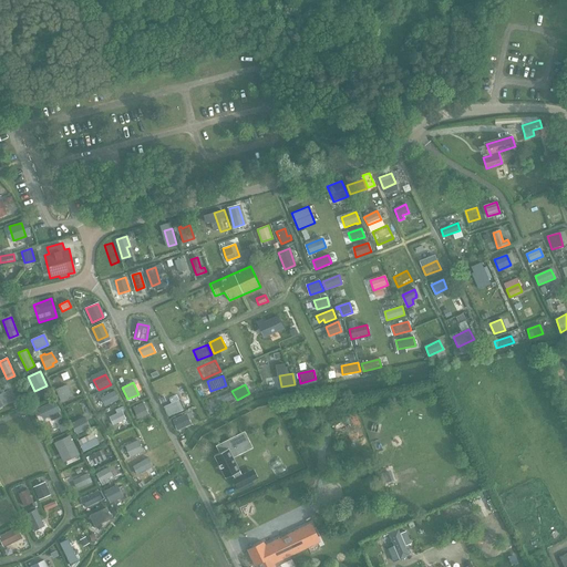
[(65,398),(71,395),(66,385),(55,390),(61,402),(66,399),(65,398)]
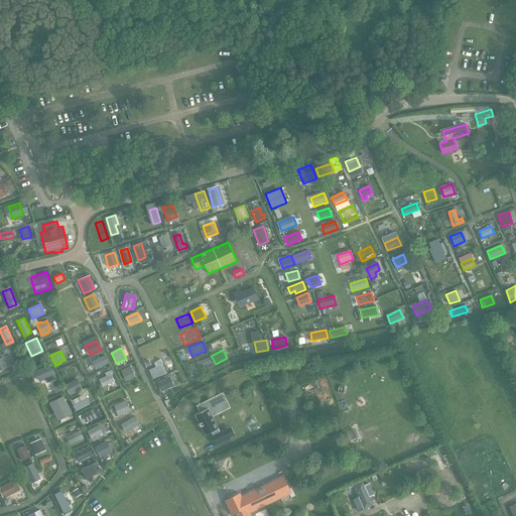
[(96,370),(108,363),(104,356),(92,363),(96,370)]
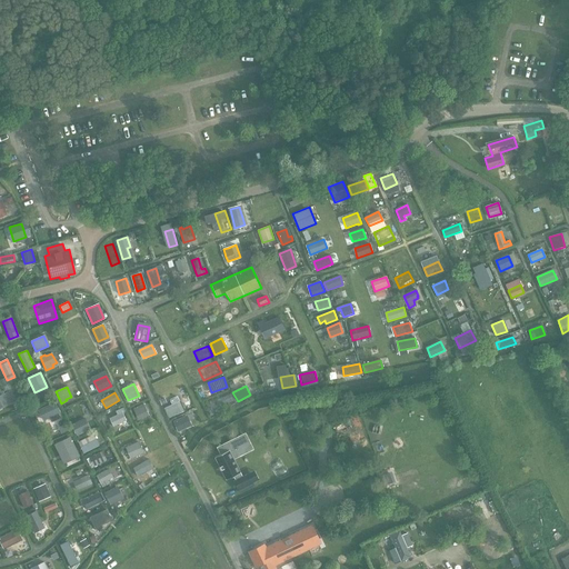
[(223,405),(233,400),(230,393),(220,398),(223,405)]
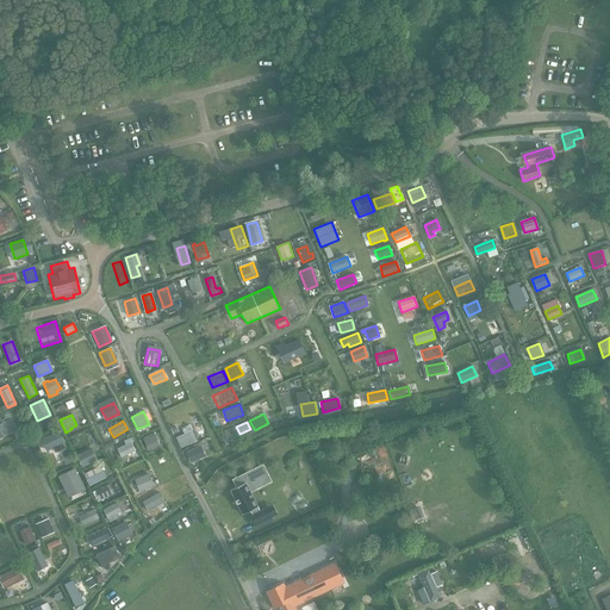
[(191,443),(197,440),(193,430),(180,436),(186,448),(192,446),(191,443)]
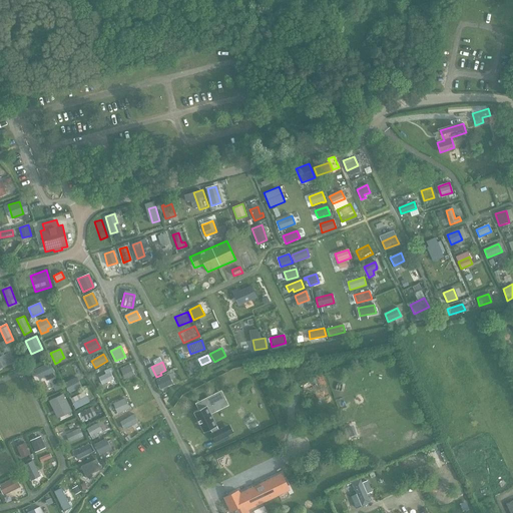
[(40,379),(54,372),(50,363),(35,370),(40,379)]
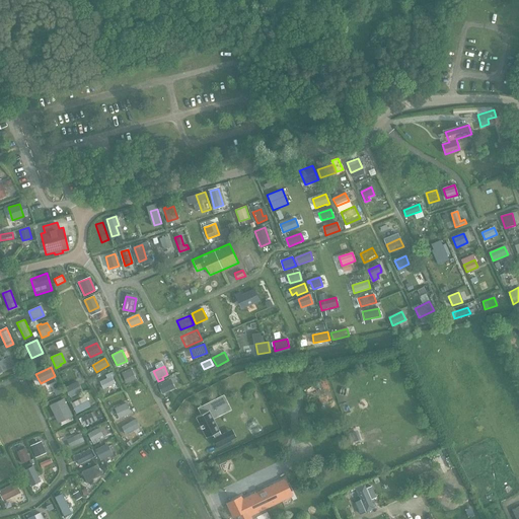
[(126,383),(135,378),(131,368),(122,373),(126,383)]
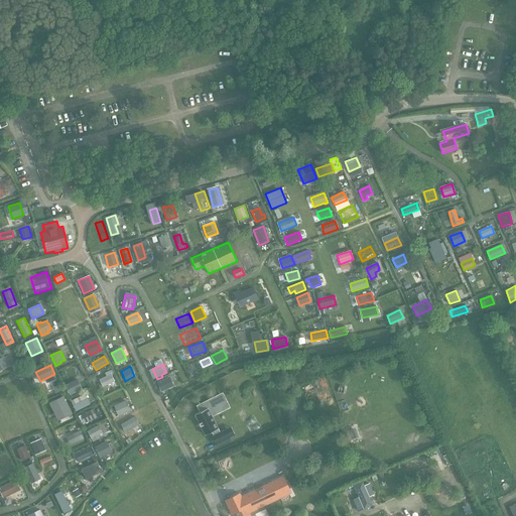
[(114,381),(110,371),(105,373),(107,376),(100,379),(103,387),(114,381)]
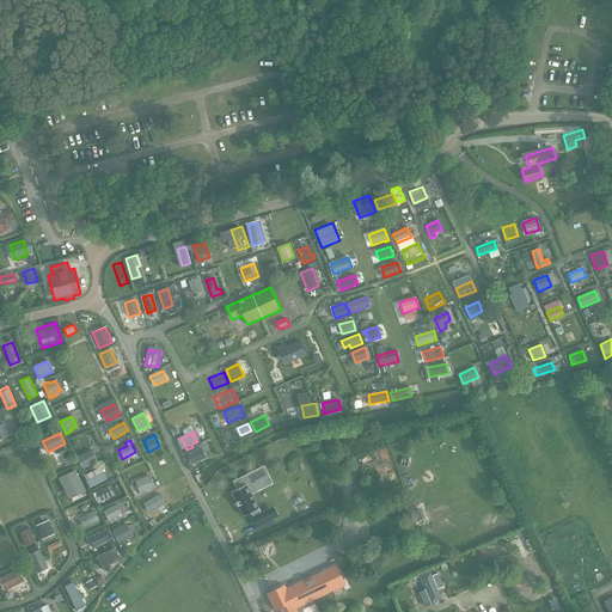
[(191,464),(204,458),(201,448),(187,453),(191,464)]
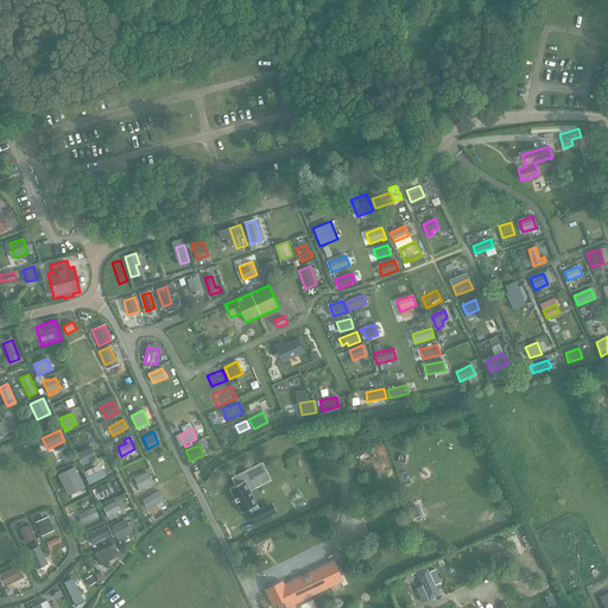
[(82,466),(95,458),(89,448),(76,454),(82,466)]
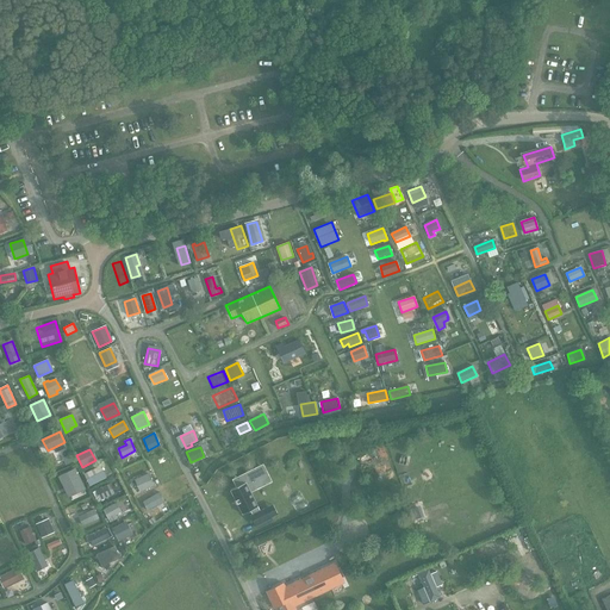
[(88,483),(104,475),(99,467),(85,474),(88,483)]
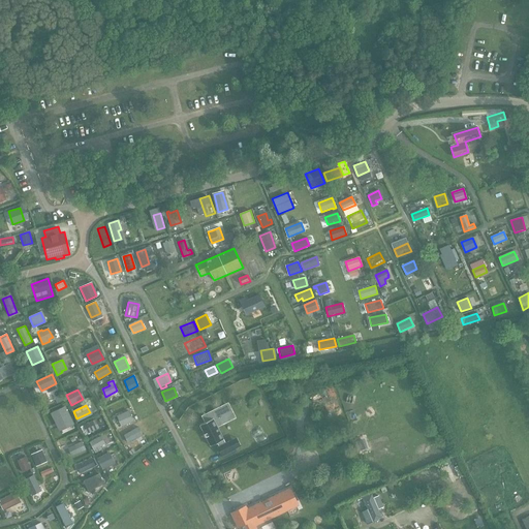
[(225,444),(214,422),(225,415),(221,407),(203,416),(206,423),(205,423),(200,425),(211,446),(218,442),(220,447),(225,444)]
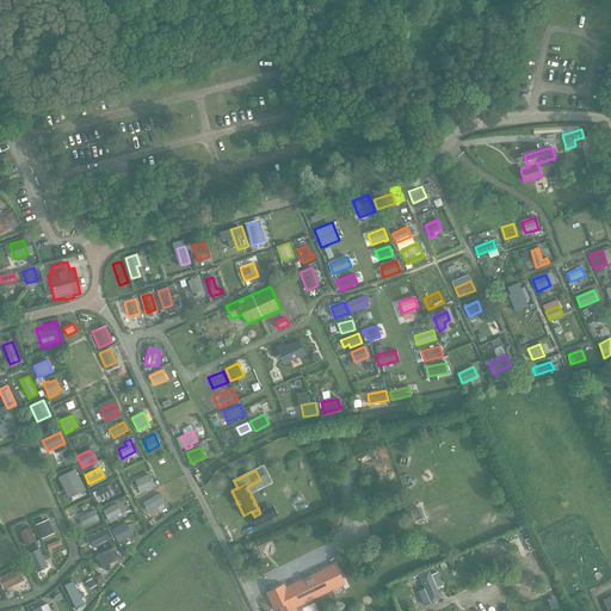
[(75,471),(60,479),(68,499),(85,491),(75,471)]
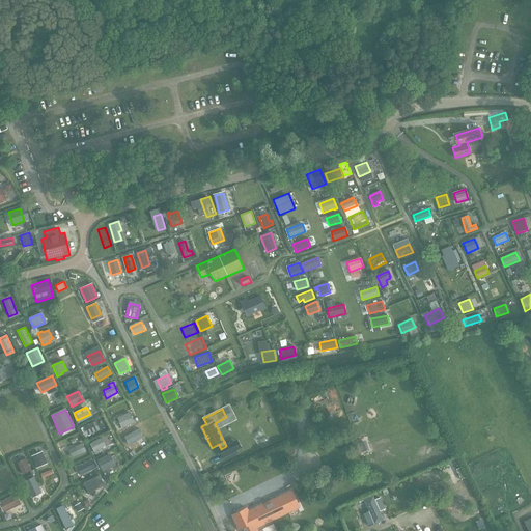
[(122,427),(134,422),(130,413),(118,418),(122,427)]
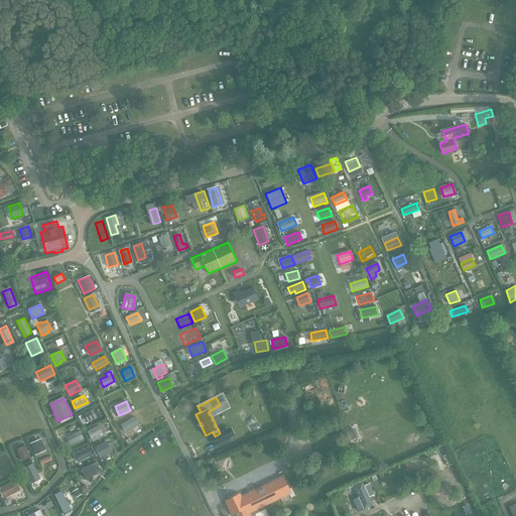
[(83,419),(85,422),(95,418),(92,410),(79,416),(81,420),(83,419)]
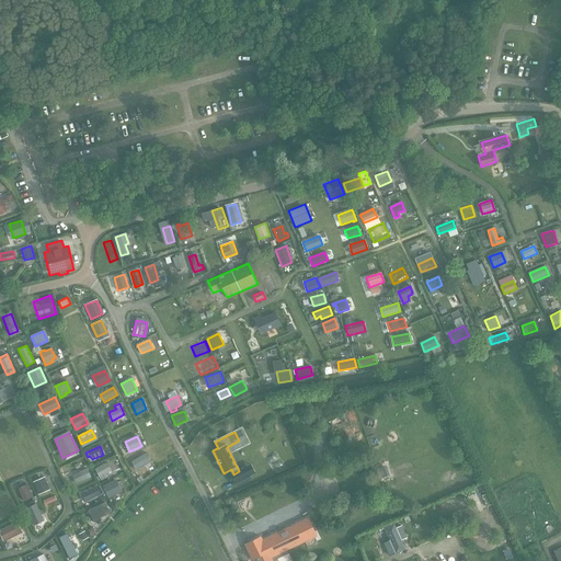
[(136,469),(150,460),(147,453),(132,461),(136,469)]
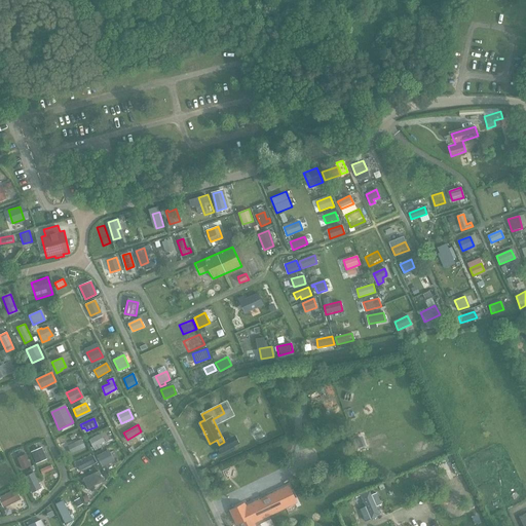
[(383,428),(373,431),(379,452),(389,449),(383,428)]
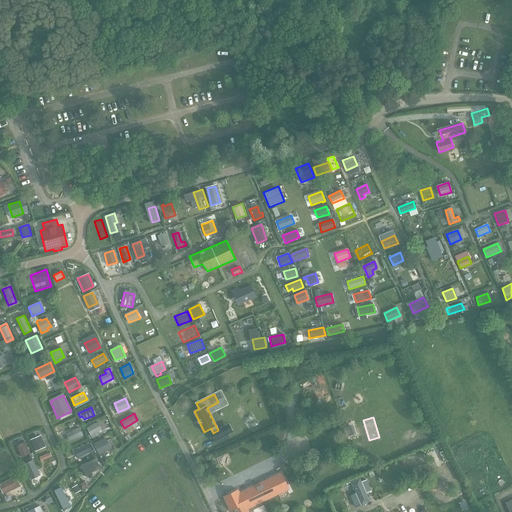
[(96,433),(102,430),(98,422),(87,428),(92,438),(97,435),(96,433)]
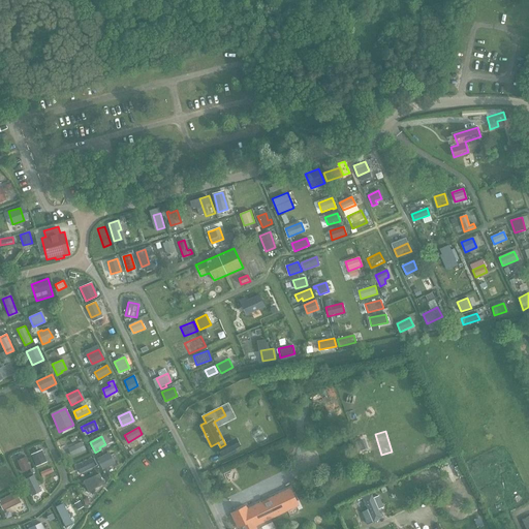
[(72,456),(85,449),(82,442),(68,448),(72,456)]
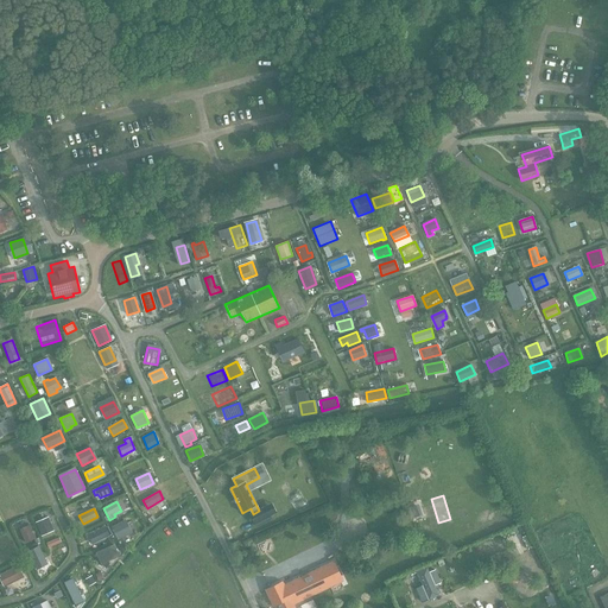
[(42,536),(54,530),(48,517),(36,523),(42,536)]
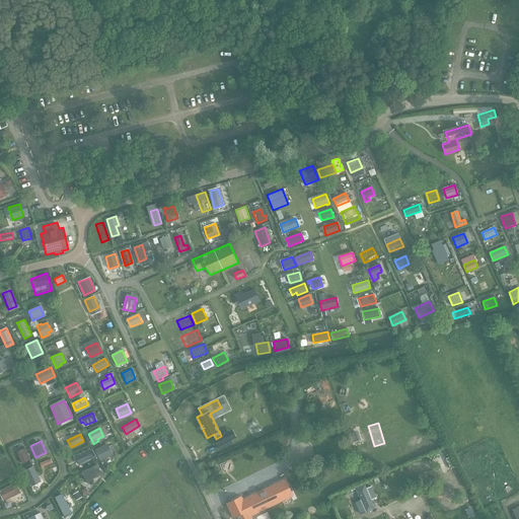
[(101,460),(112,454),(106,444),(95,449),(101,460)]
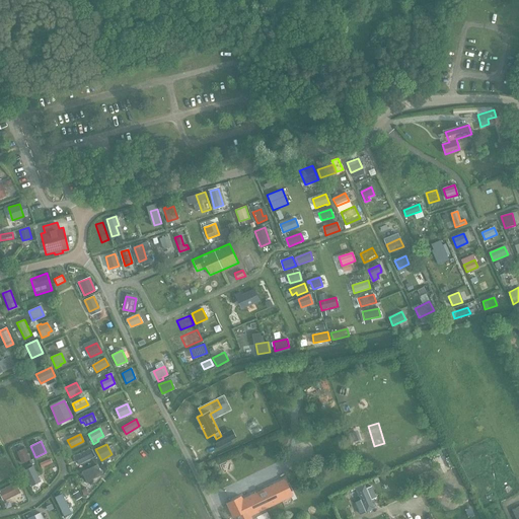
[(21,463),(30,459),(25,448),(17,452),(21,463)]
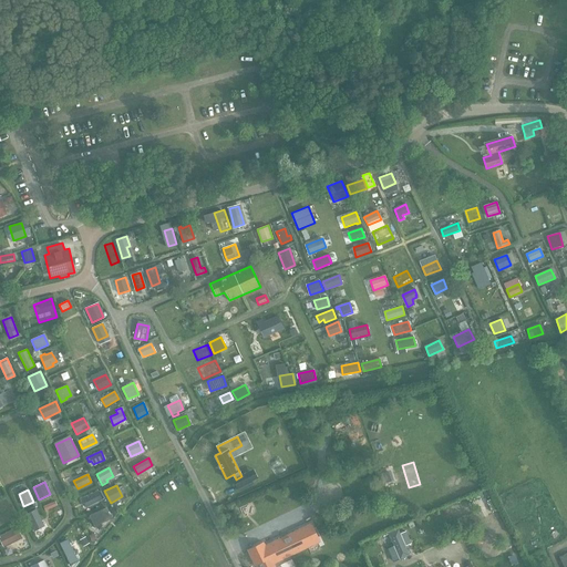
[(86,507),(102,498),(98,491),(82,498),(86,507)]
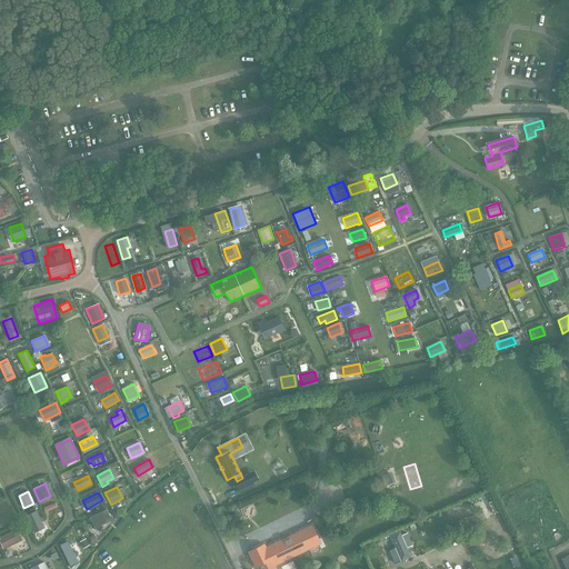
[(50,520),(63,515),(59,501),(45,507),(50,520)]
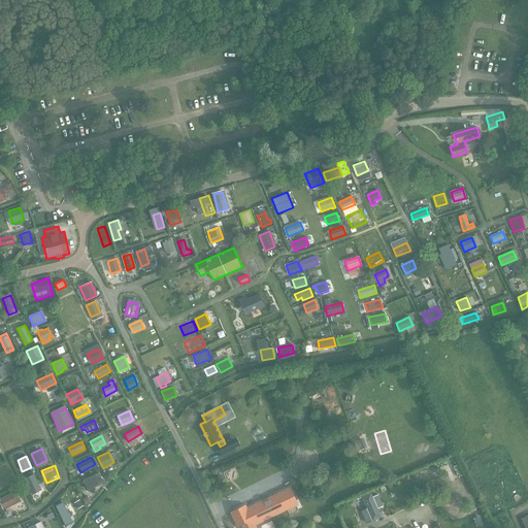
[(89,489),(103,483),(99,473),(84,481),(89,489)]
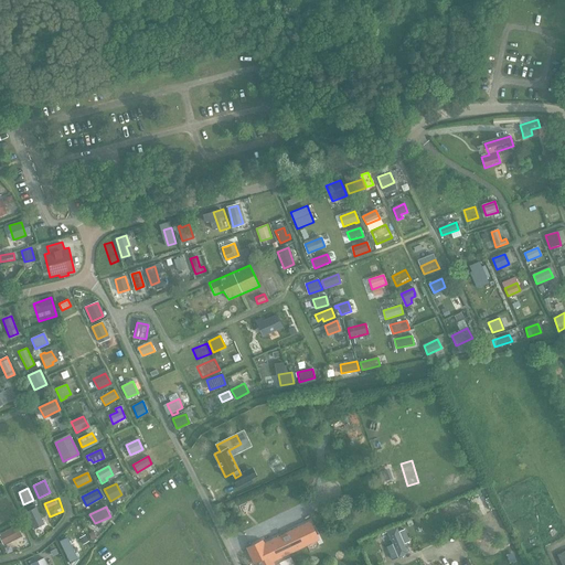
[(33,529),(43,523),(35,508),(27,512),(33,529)]
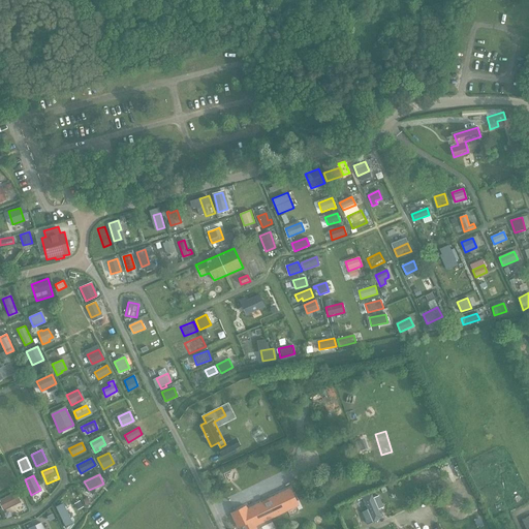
[(246,505),(230,512),(238,527),(241,525),(243,528),(256,528),(272,522),(271,519),(299,505),(290,488),(253,506),(247,508),(246,505)]
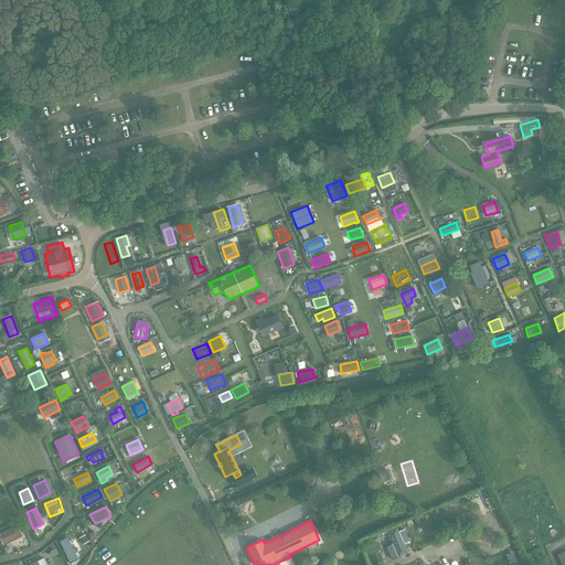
[(0,532),(0,535),(3,544),(23,535),(19,524),(0,532)]
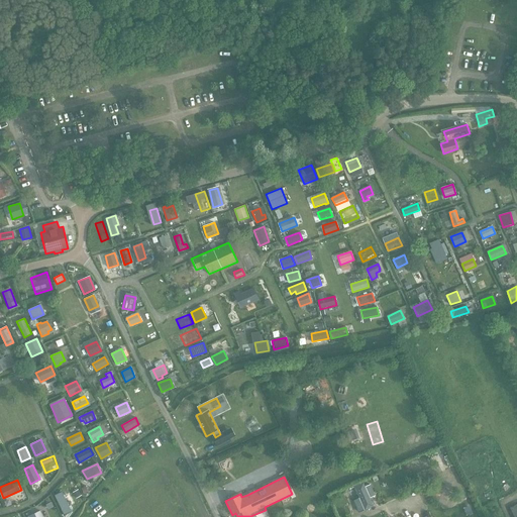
[(354,487),(365,510),(374,506),(364,483),(354,487)]
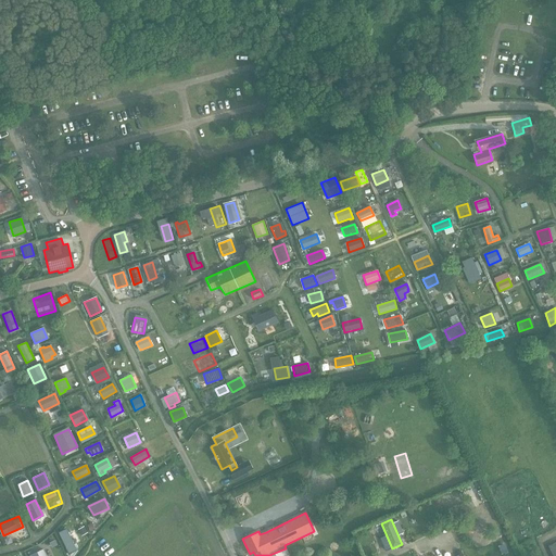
[(85,528),(79,531),(83,536),(88,533),(85,528)]
